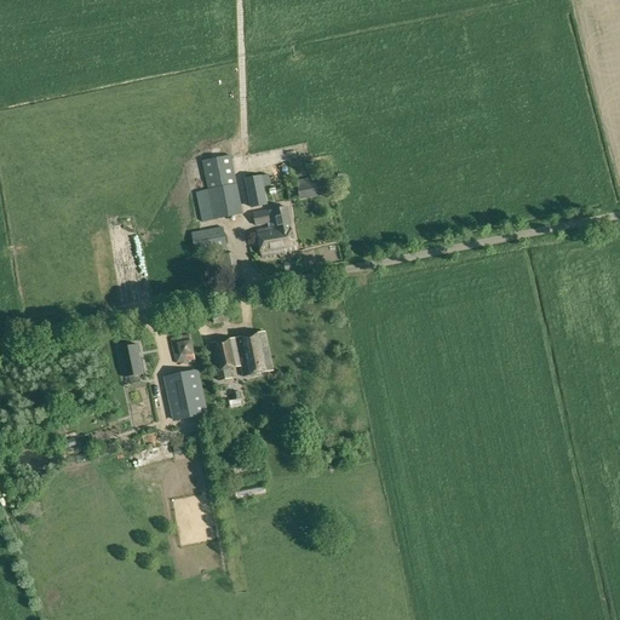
[(197,193),(202,222),(244,214),(233,155),(202,161),(208,190),(197,193)]
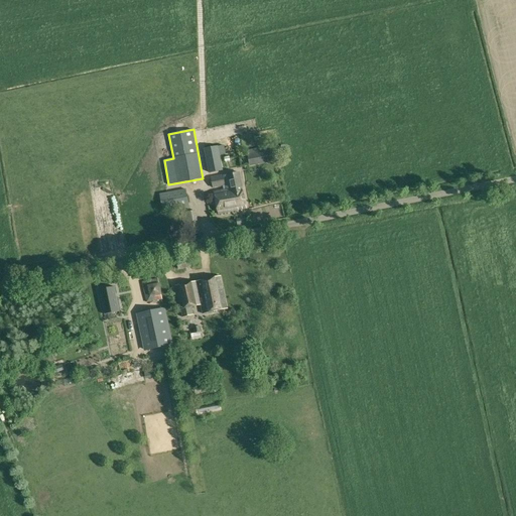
[(205,149),(209,173),(224,169),(219,146),(205,149)]
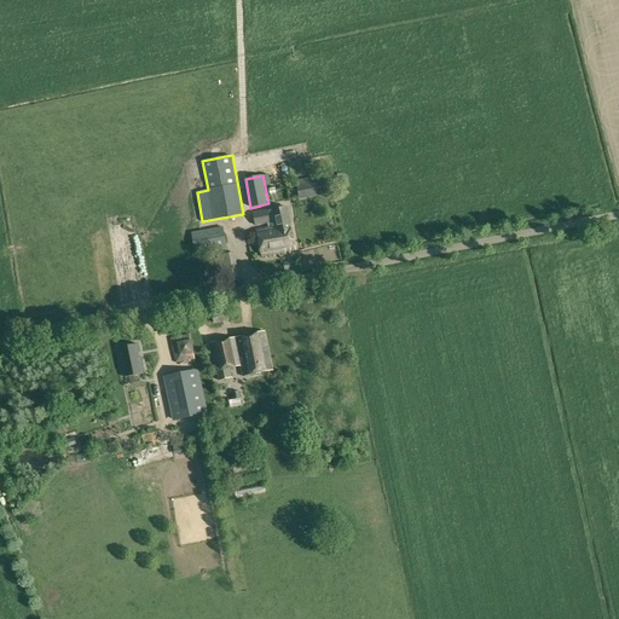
[(318,181),(298,186),(300,198),(322,195),(320,189),(318,181)]
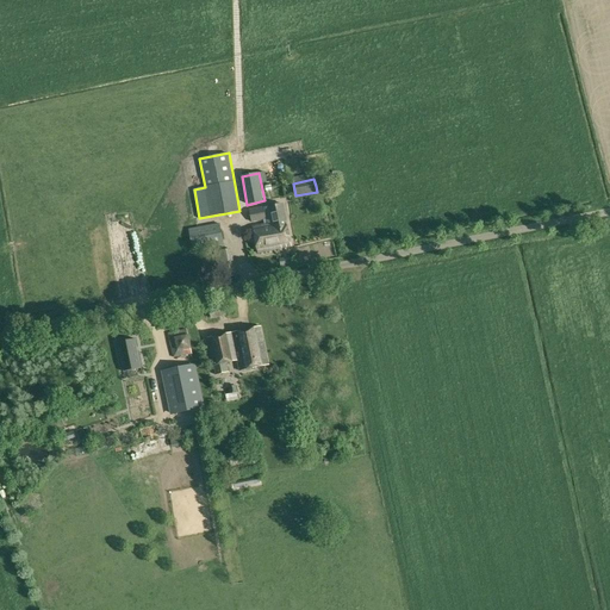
[(259,253),(291,247),(282,205),(266,207),(250,210),(253,222),(265,219),(266,224),(254,226),(259,253)]
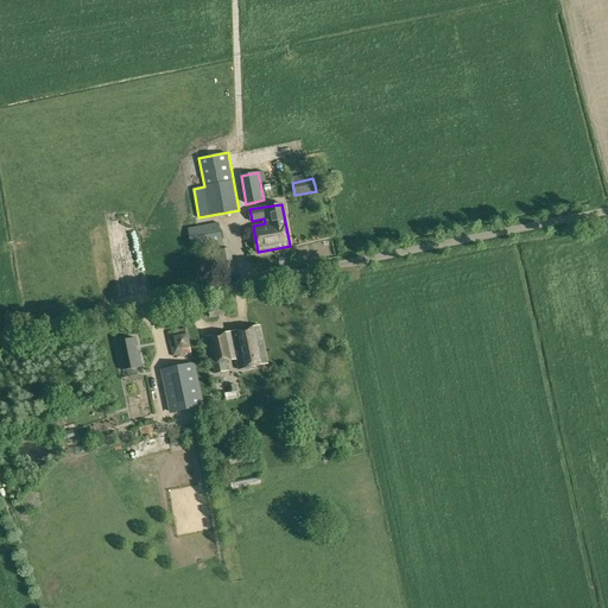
[(220,223),(189,228),(192,248),(200,247),(200,249),(223,246),(220,223)]
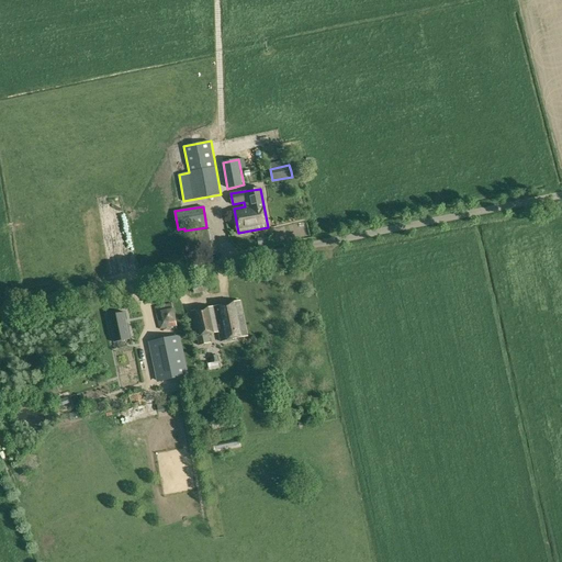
[(221,341),(248,336),(240,301),(191,312),(199,345),(210,343),(208,335),(218,333),(221,341)]
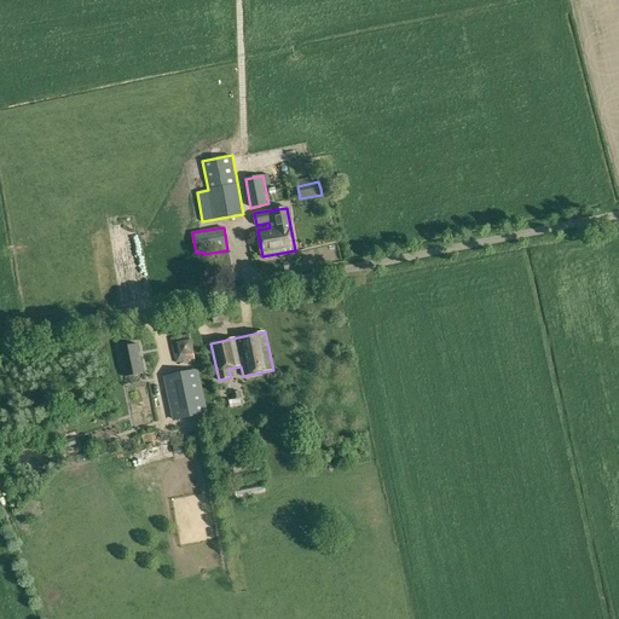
[(190,334),(171,337),(175,364),(195,360),(190,334)]
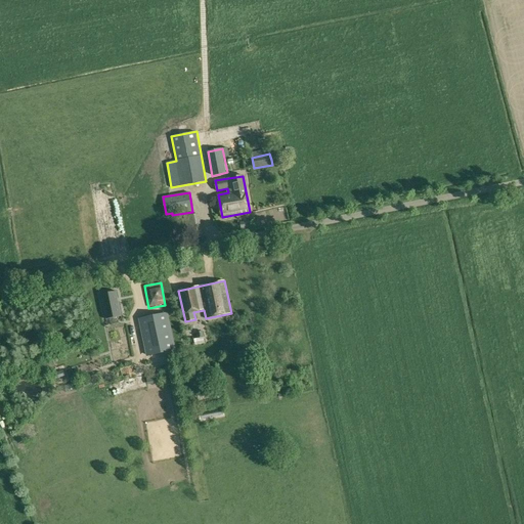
[(106,319),(122,316),(116,292),(100,295),(106,319)]
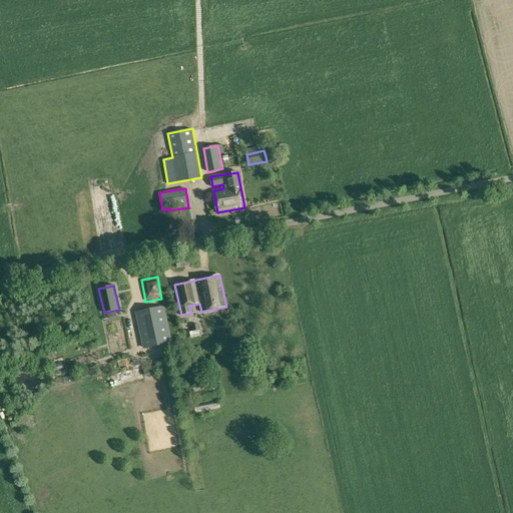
[(162,307),(137,312),(144,348),(170,342),(162,307)]
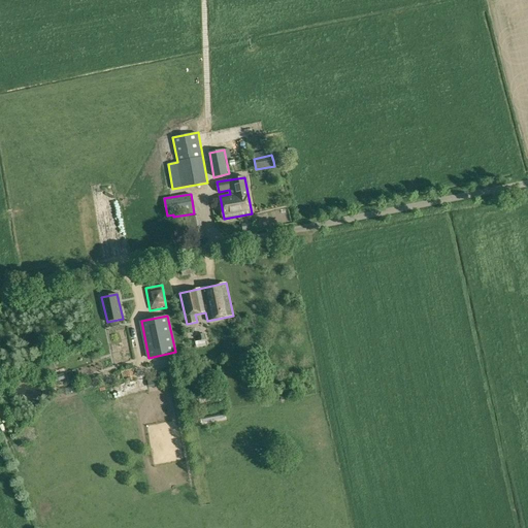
[(195,336),(197,349),(206,347),(204,334),(195,336)]
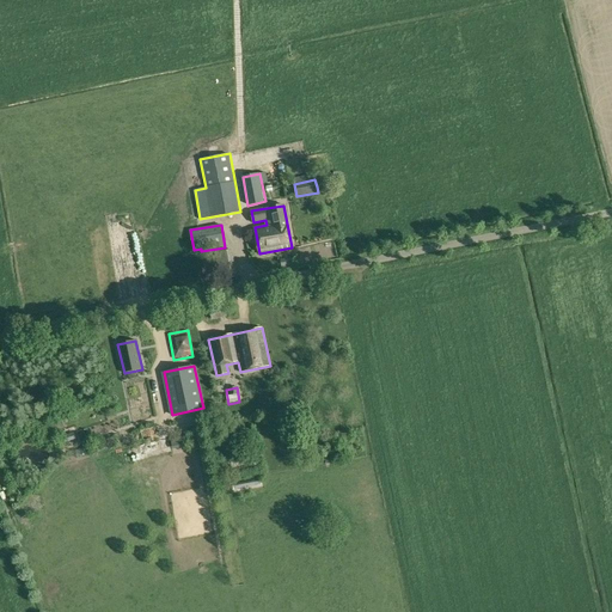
[(228,438),(232,451),(240,448),(238,435),(228,438)]
